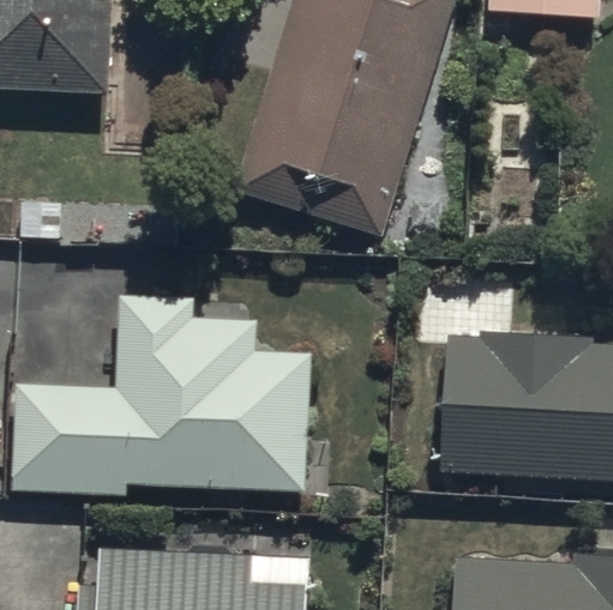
[(0,0),(0,84),(104,89),(108,0),(0,0)]
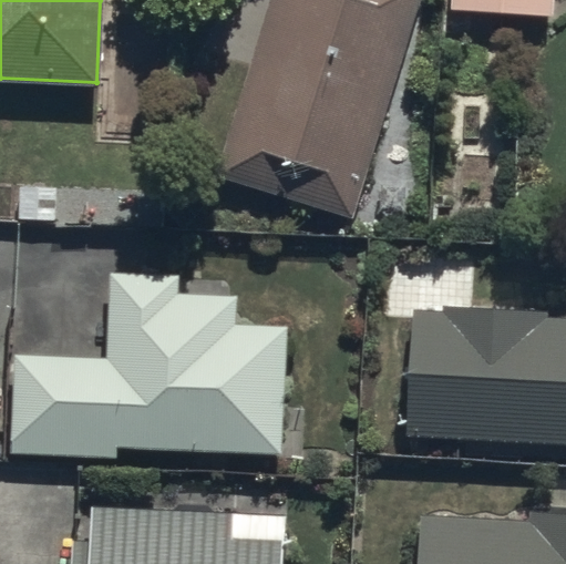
[(351,217),(418,0),(270,0),(216,176),(351,217)]
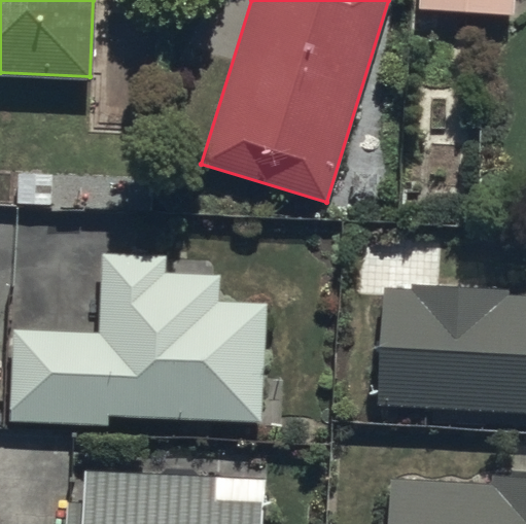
[(516,0),(420,0),(420,10),(516,13),(516,0)]
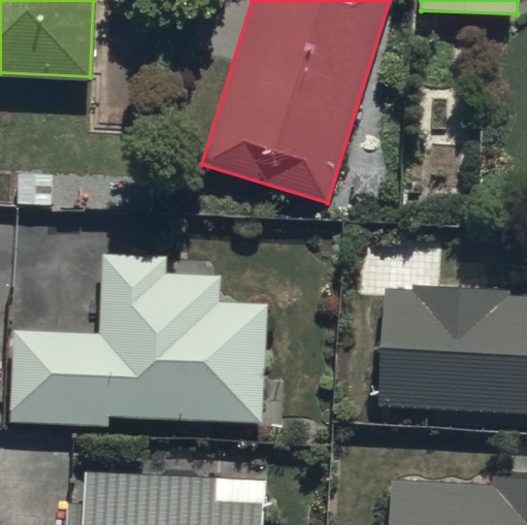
[(98,332),(13,329),(10,420),(104,423),(105,416),(262,422),(266,304),(218,303),(219,274),(166,273),(167,257),(101,254),(98,332)]
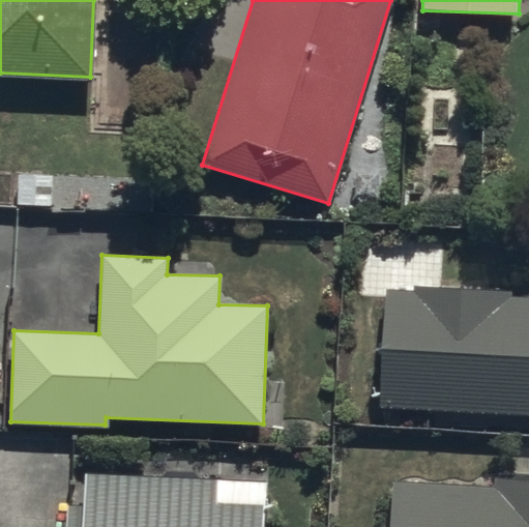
[(528,293),(387,285),(387,290),(380,404),(528,412),(528,293)]
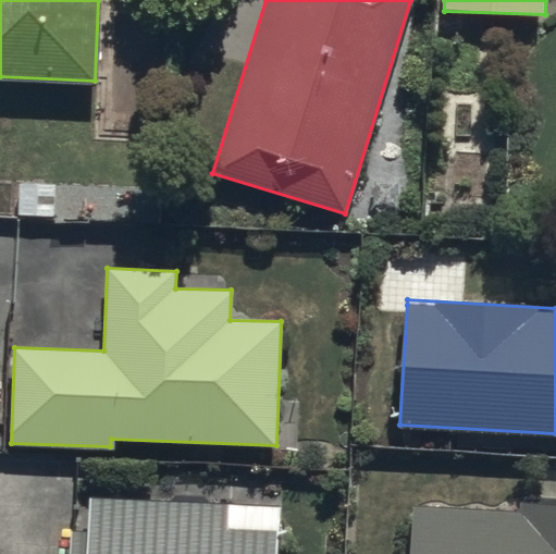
[(520,511),(409,505),(406,553),(555,553),(555,499),(521,497),(520,511)]
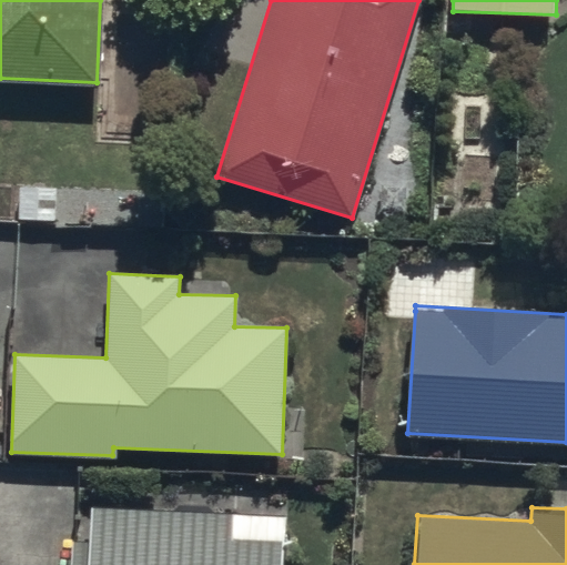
[(280,564),(282,515),(92,512),(92,536),(68,536),(67,564),(280,564)]
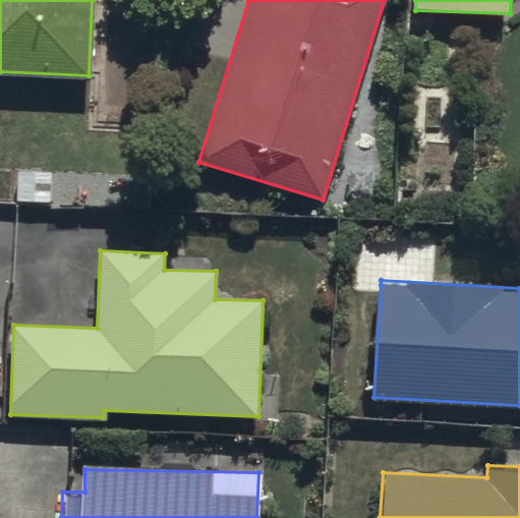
All buildings are outlined.
